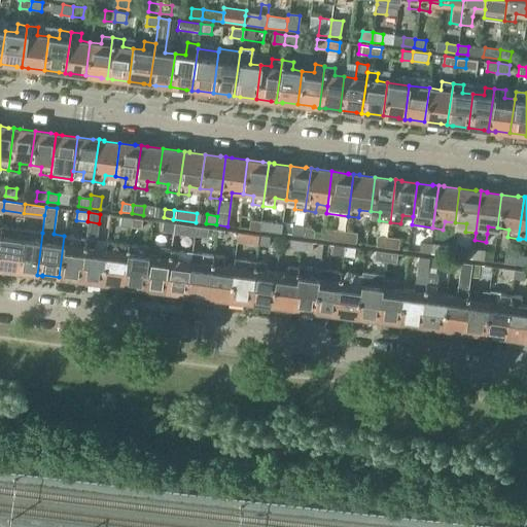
[(118,226),(130,227),(131,218),(120,216),(118,226)]
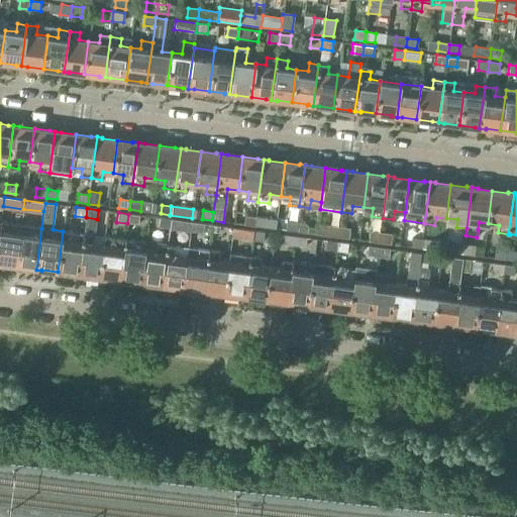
[(128,214),(127,223),(138,224),(139,215),(128,214)]
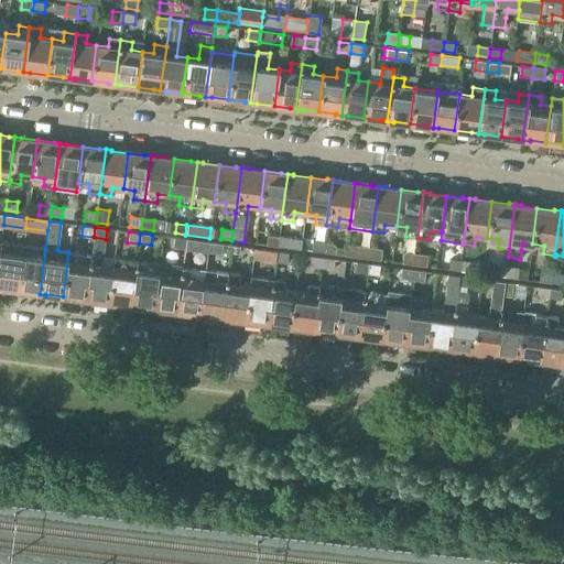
[(266,245),(278,247),(279,237),(268,236),(266,245)]
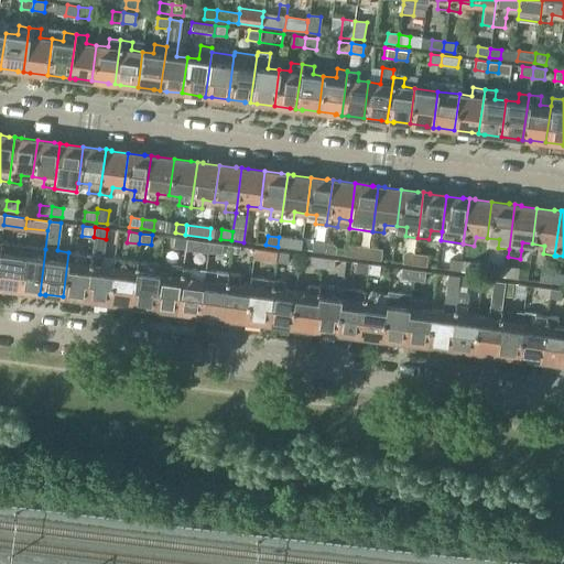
[(91,300),(108,303),(114,258),(104,257),(106,239),(94,237),(91,256),(85,301),(90,301),(91,300)]
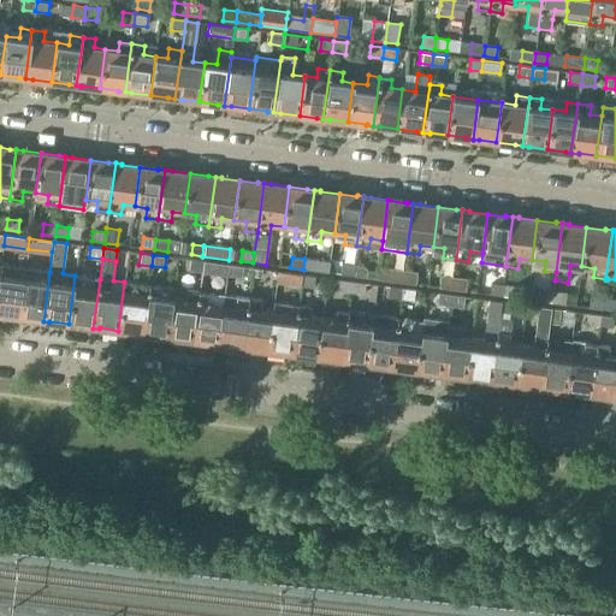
[(304,259),(303,270),(327,272),(329,262),(304,259)]
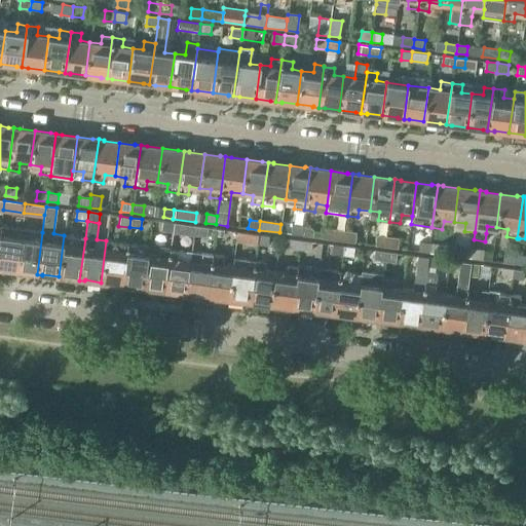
[(161,231),(173,232),(174,224),(162,222),(161,231)]
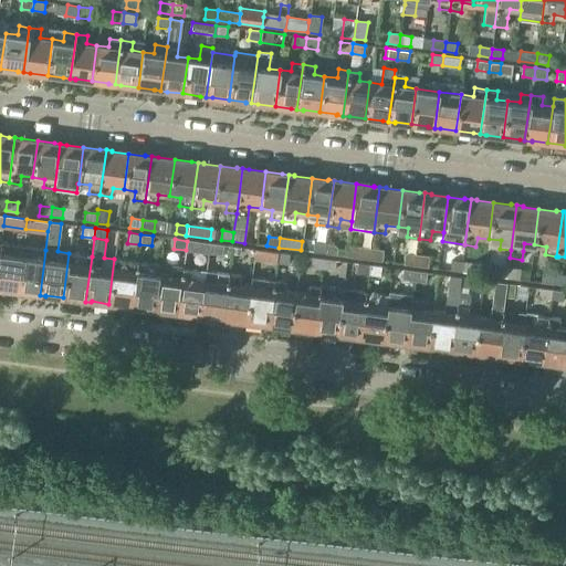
[(186,250),(208,253),(210,243),(187,241),(186,250)]
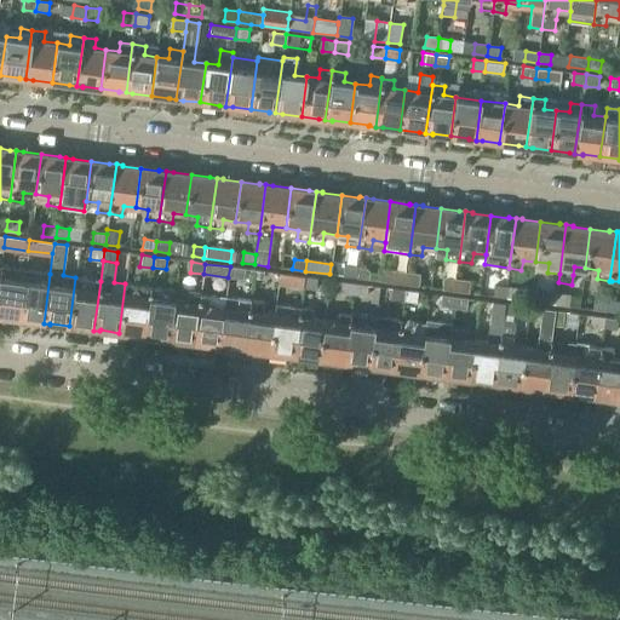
[(343,276),(355,277),(356,268),(344,265),(343,276)]
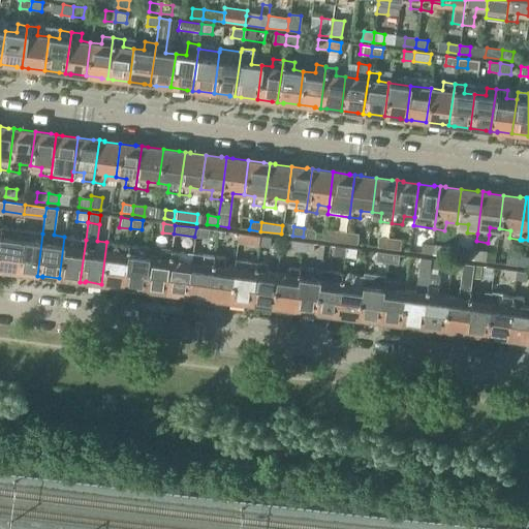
[(194,237),(215,240),(217,230),(196,227),(194,237)]
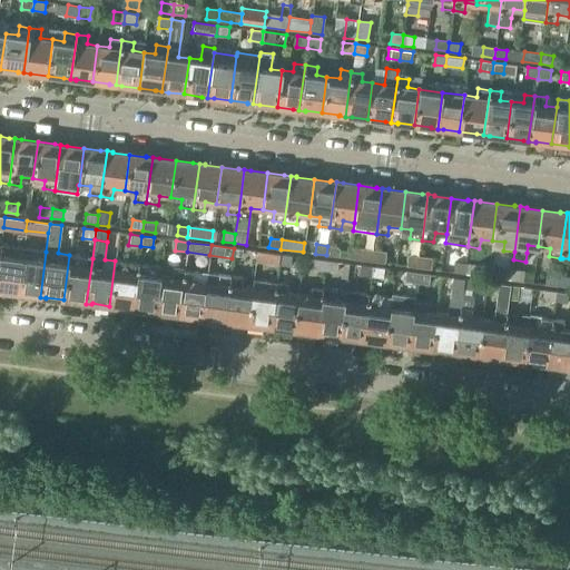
[(0,291),(18,294),(23,248),(12,247),(0,246),(0,247),(0,292),(0,291)]
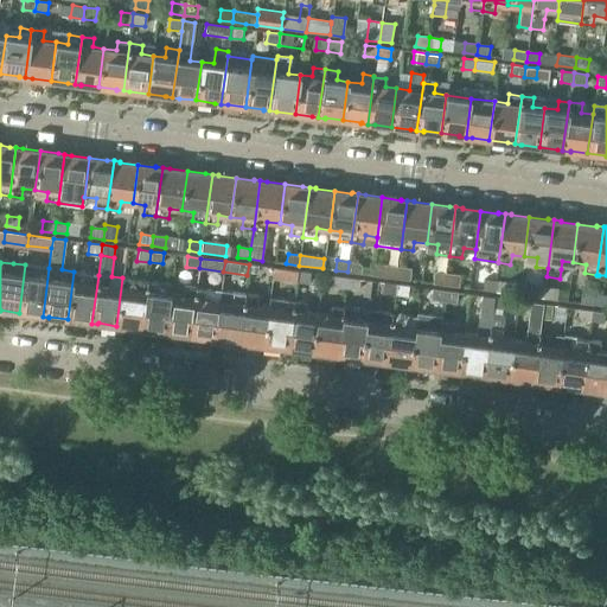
[(349,262),(347,272),(360,274),(362,263),(349,262)]
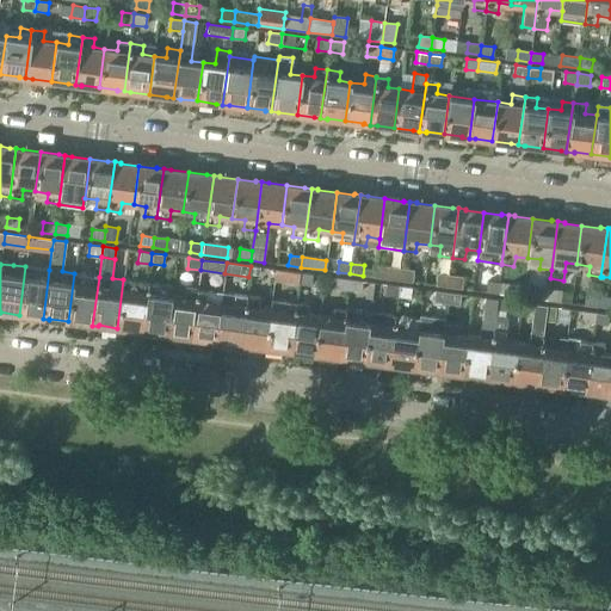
[(36,318),(43,319),(49,270),(25,266),(19,315),(36,318)]
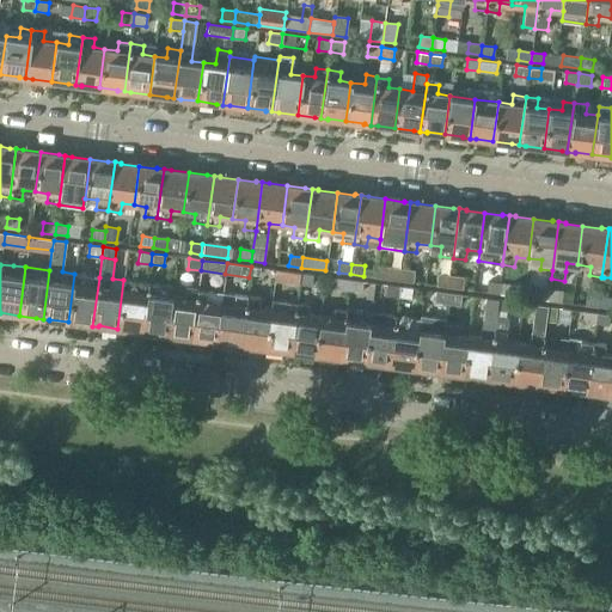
[(387,279),(401,281),(402,270),(389,269),(387,279)]
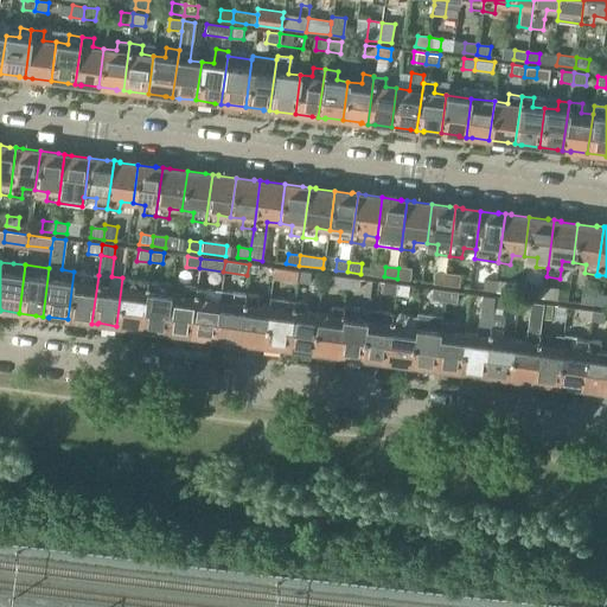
[(273,279),(296,282),(298,272),(274,268),(273,279)]
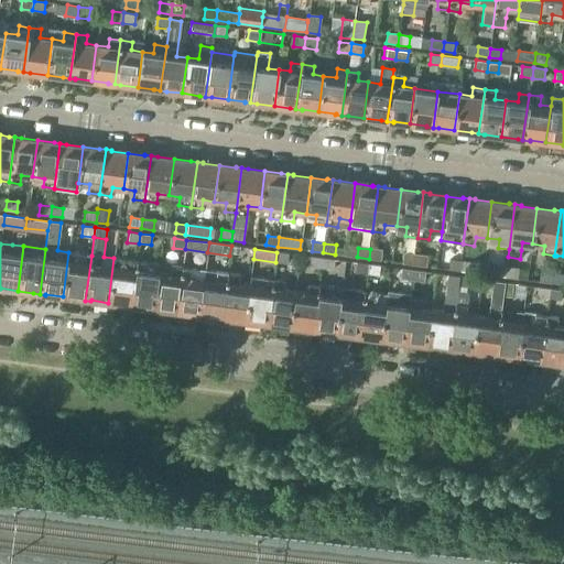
[(370,249),(369,259),(380,260),(381,251),(370,249)]
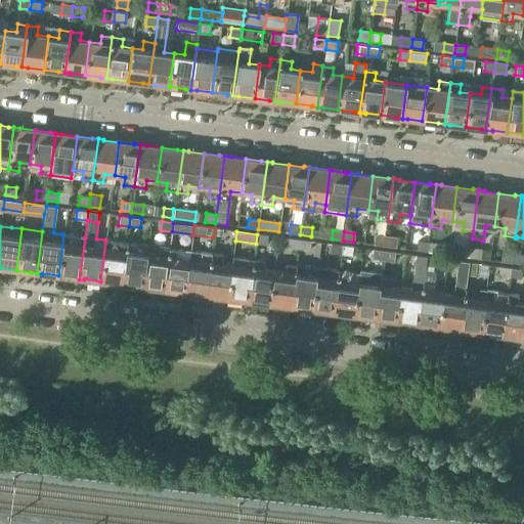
[(73,278),(79,279),(85,237),(63,234),(58,275),(73,277),(73,278)]
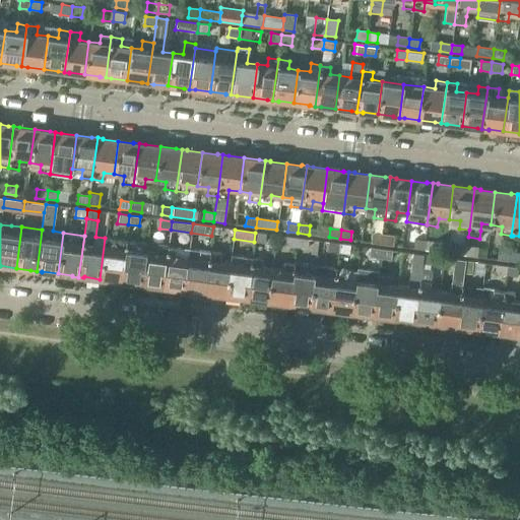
[(255,233),(254,242),(264,243),(265,234),(255,233)]
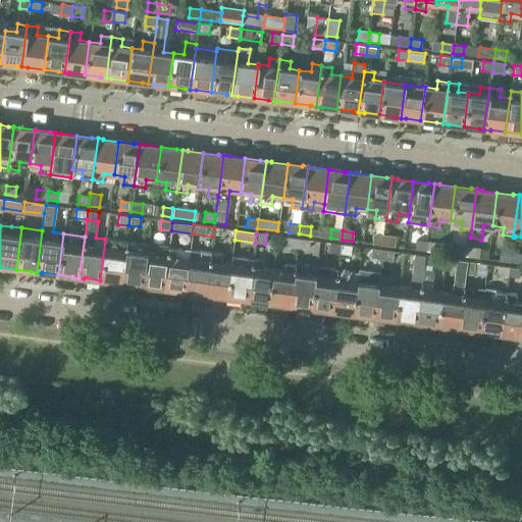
[(371,244),(382,245),(383,237),(373,235),(371,244)]
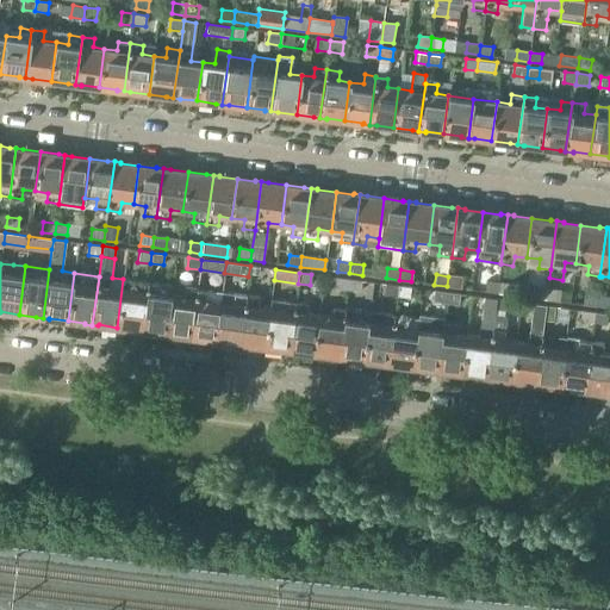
[(448,277),(447,286),(460,288),(461,278),(448,277)]
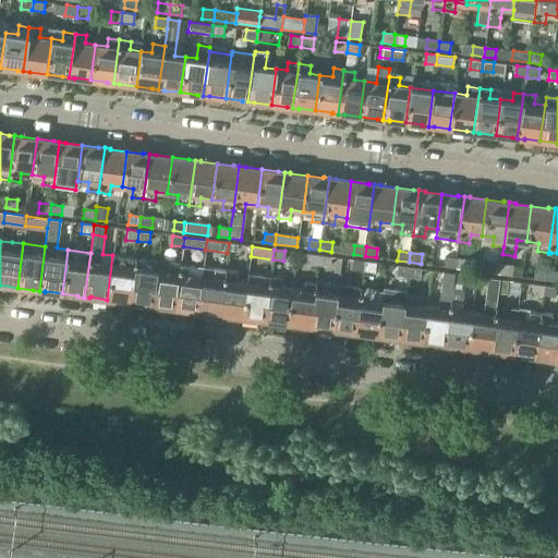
[(306,264),(317,265),(318,255),(307,254),(306,264)]
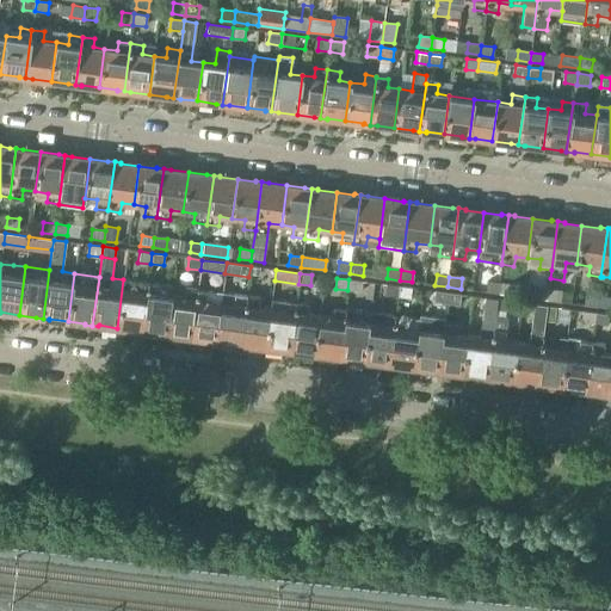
[(135,331),(141,332),(148,283),(123,279),(117,328),(135,331)]
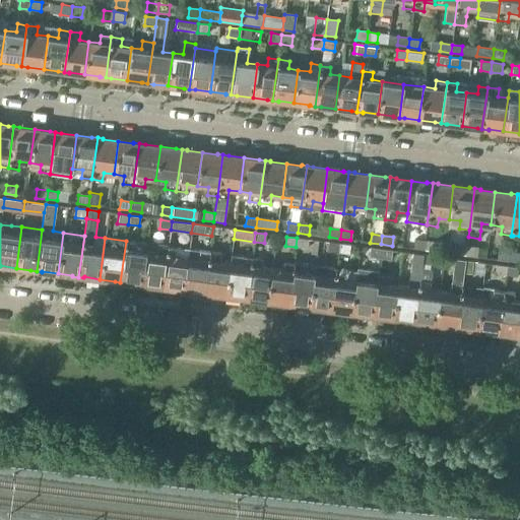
[(297,238),(296,247),(307,249),(308,240),(297,238)]
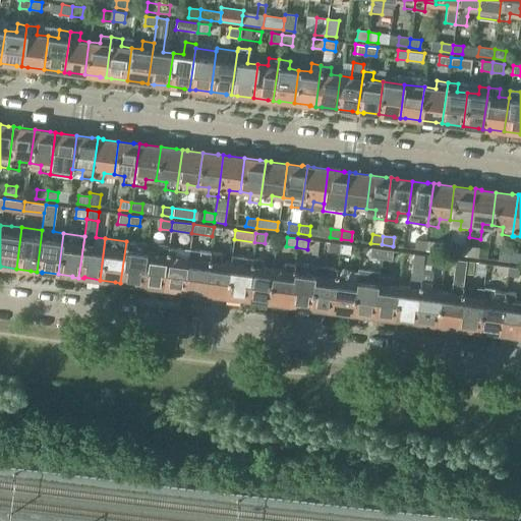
[(413,249),(424,250),(425,241),(414,240),(413,249)]
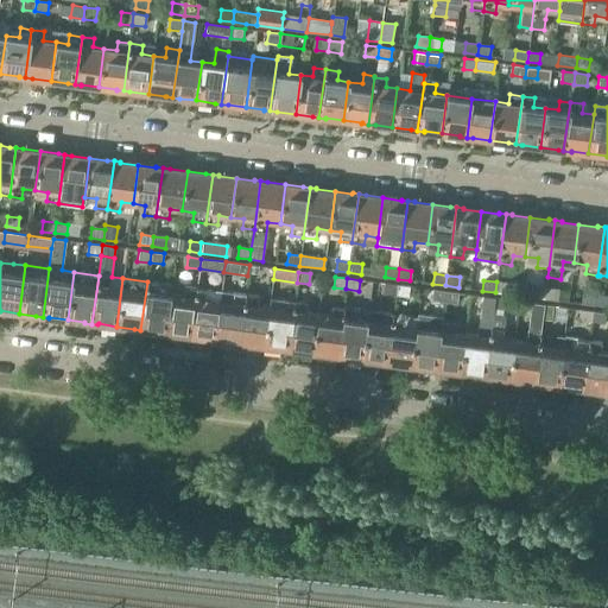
[(147,330),(165,333),(171,295),(172,285),(147,282),(140,330),(147,331),(147,330)]
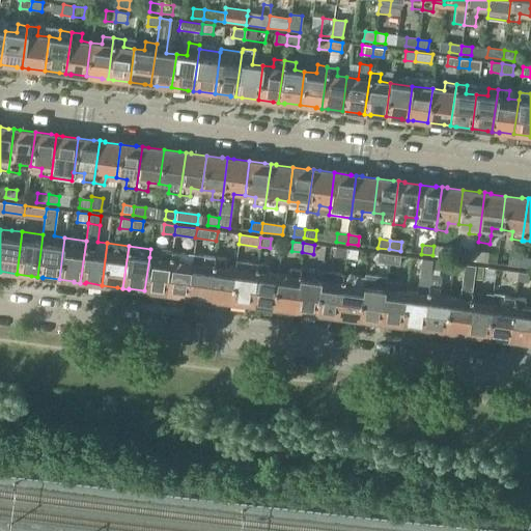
[(434,246),(432,255),(443,256),(444,248),(434,246)]
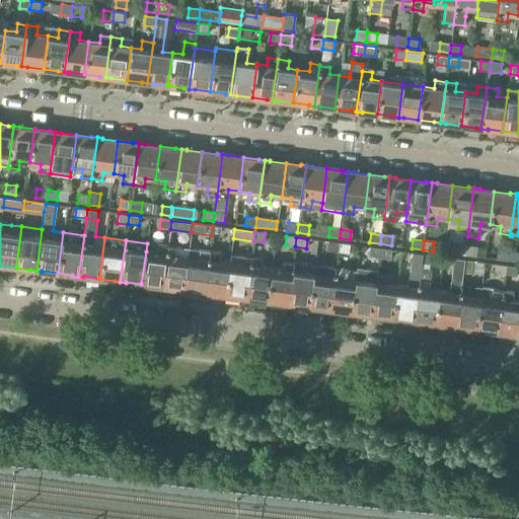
[(326,250),(338,251),(339,243),(327,241),(326,250)]
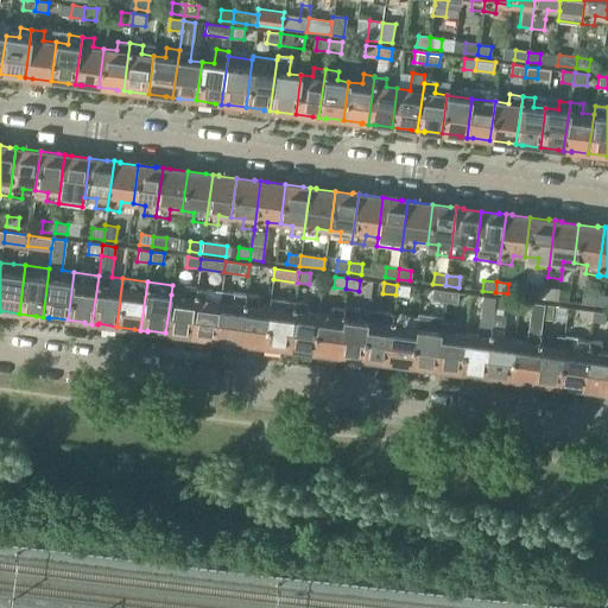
[(397,285),(396,295),(407,297),(409,286),(397,285)]
